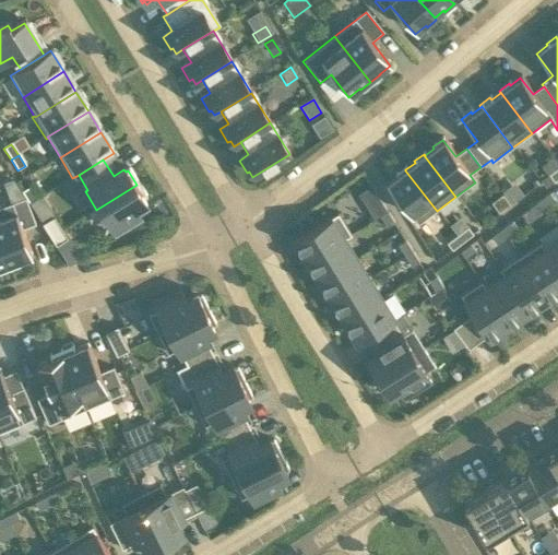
[(417,226),(437,211),(405,170),(405,169),(404,168),(394,175),(396,177),(386,185),(417,226)]
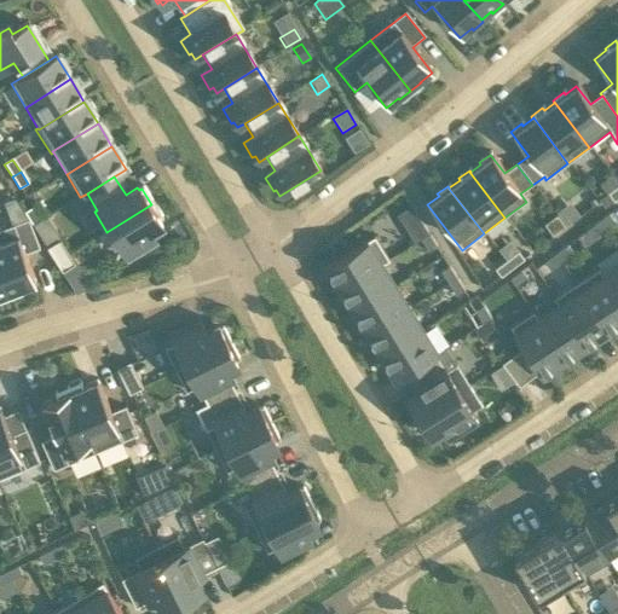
[(612,203),(617,198),(617,186),(606,195),(612,203)]
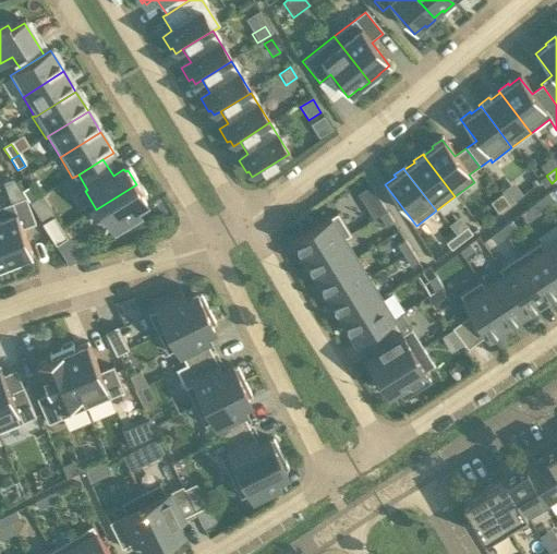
[(479,190),(501,213),(521,192),(512,183),(505,192),(491,178),(479,190)]
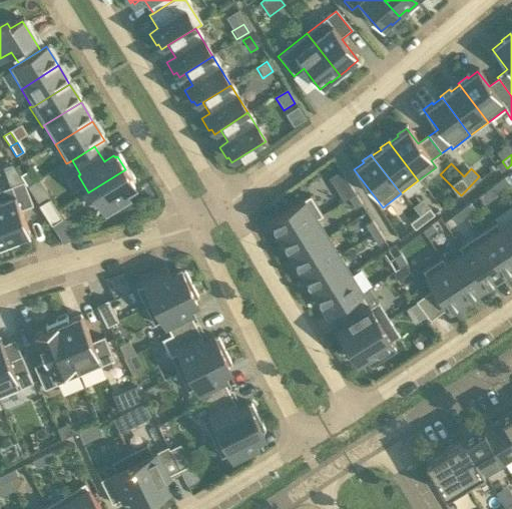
[(125,169),(88,192),(99,209),(101,207),(106,215),(119,207),(117,204),(127,198),(123,192),(133,186),(131,183),(133,182),(125,169)]
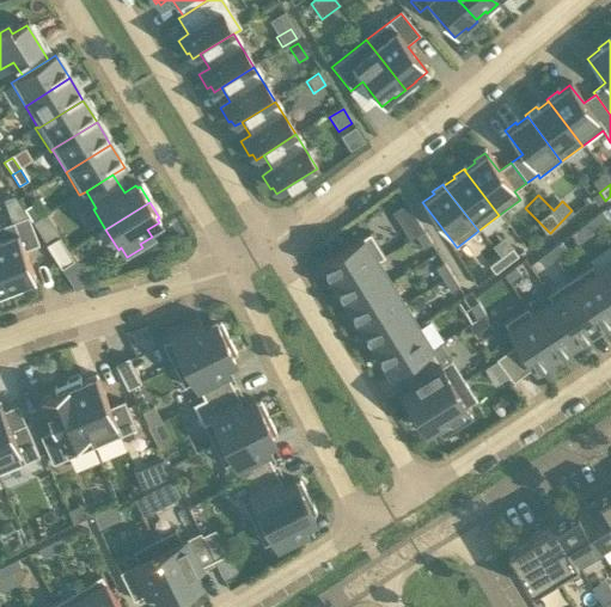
[(23,212),(31,224),(40,219),(31,206),(23,212)]
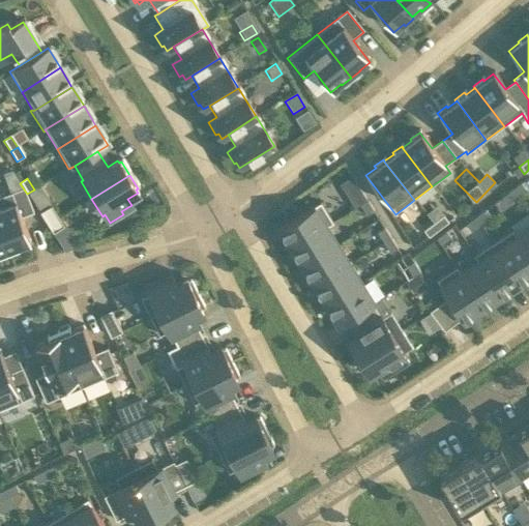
[(520,184),(510,193),(516,199),(526,192),(520,184)]
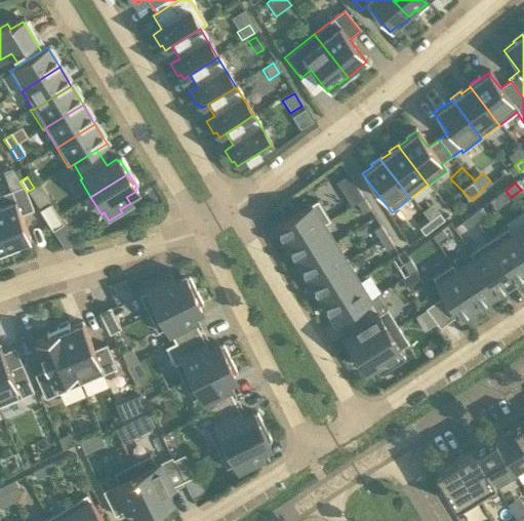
[(24,188),(0,196),(0,232),(7,251),(17,248),(17,246),(30,242),(19,216),(32,212),(24,188)]
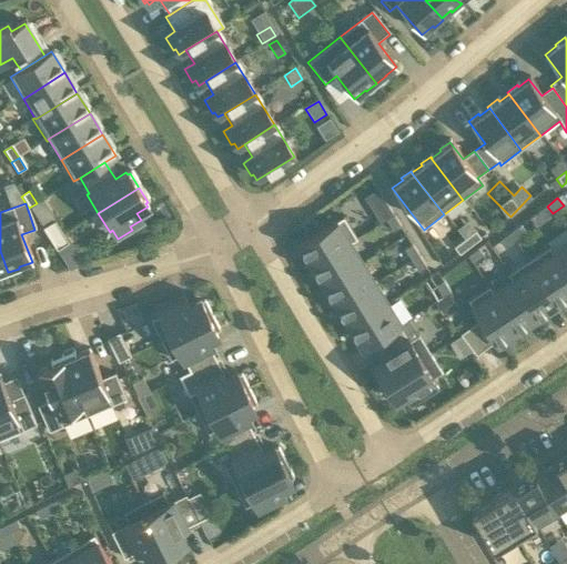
[(553,213),(547,207),(536,214),(542,222),(553,213)]
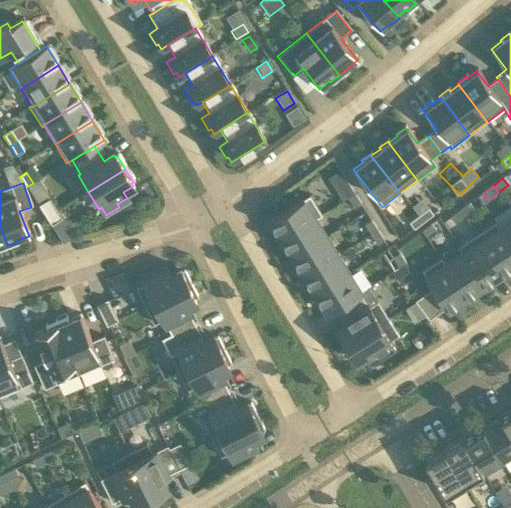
[(348,187),(336,194),(342,203),(354,195),(348,187)]
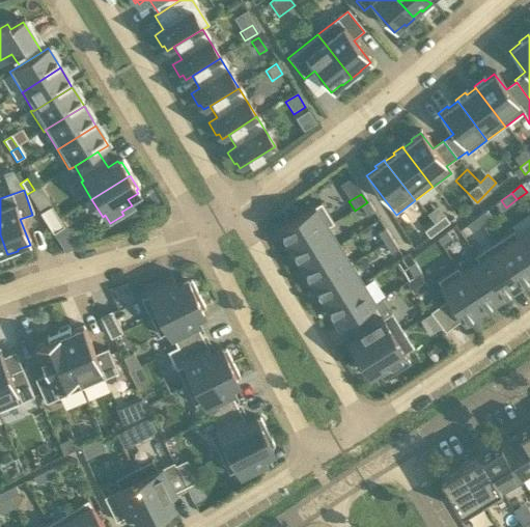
[(367,203),(360,207),(366,218),(373,214),(367,203)]
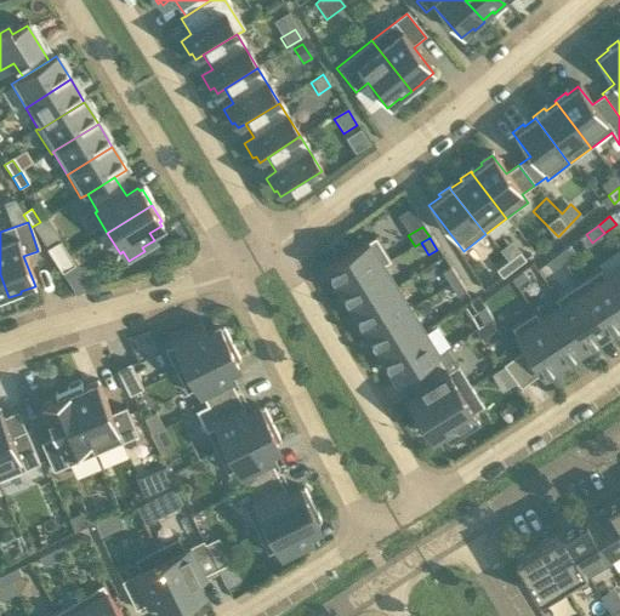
[(375,239),(326,268),(341,292),(381,267),(382,268),(390,263),(375,239)]
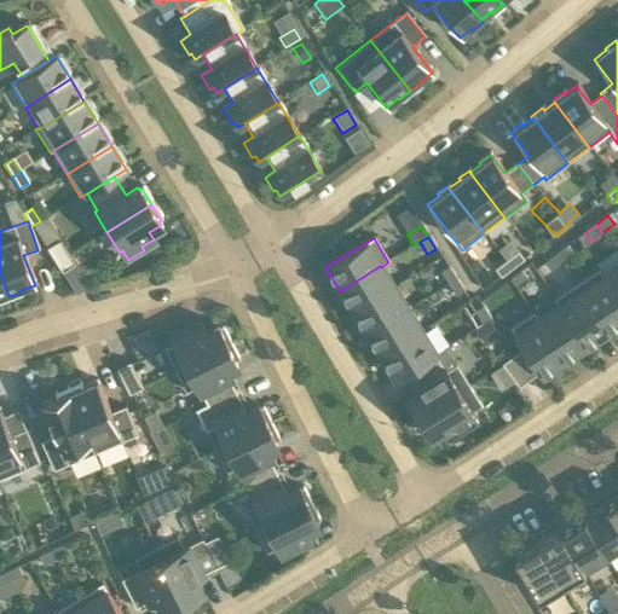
[(46,250),(53,262),(65,254),(58,242),(46,250)]
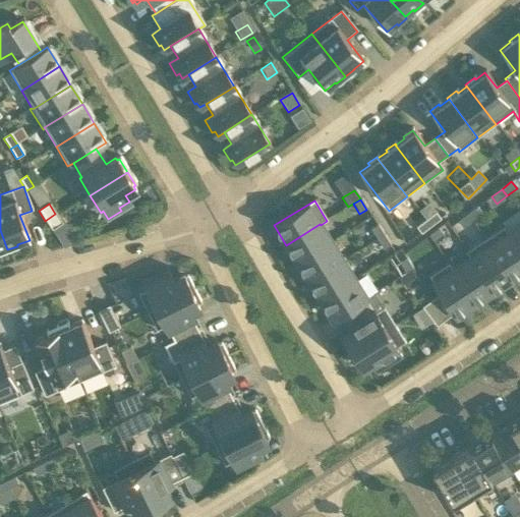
[(466,216),(471,222),(481,215),(476,208),(466,216)]
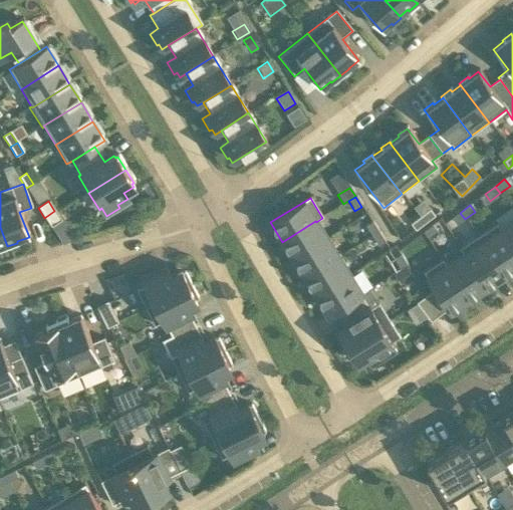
[(61,221),(54,211),(44,218),(50,227),(61,221)]
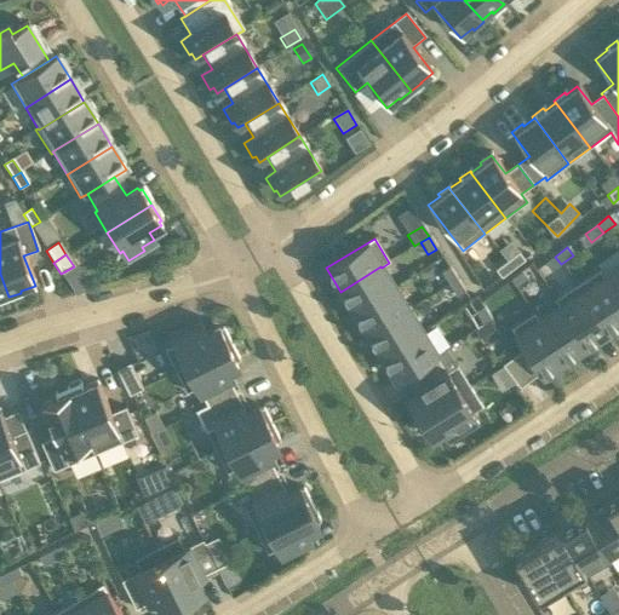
[(506,263),(511,270),(523,262),(517,254),(506,263)]
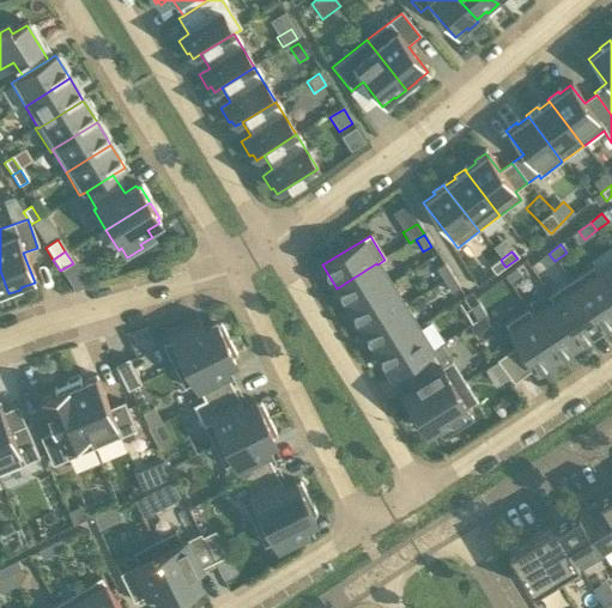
[(538,262),(544,269),(555,261),(549,254),(538,262)]
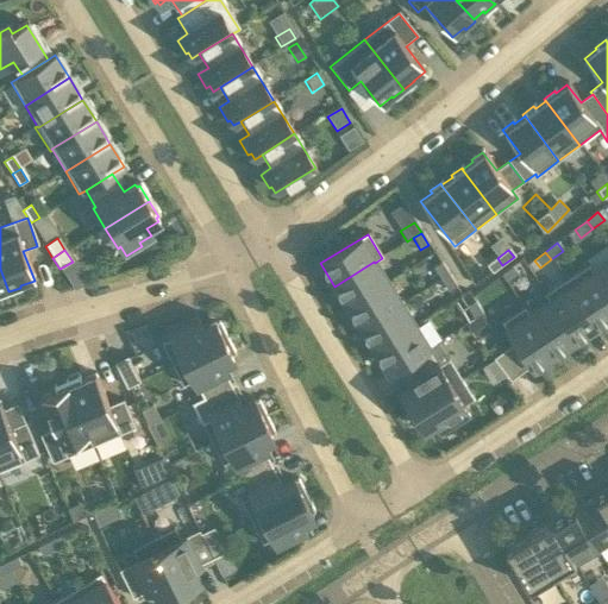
[(502,265),(497,258),(486,266),(491,275),(502,265)]
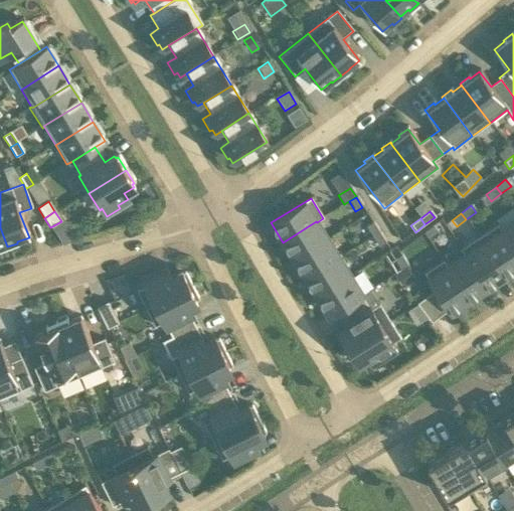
[(316,221),(283,242),(294,261),(328,239),(317,222),(316,221)]
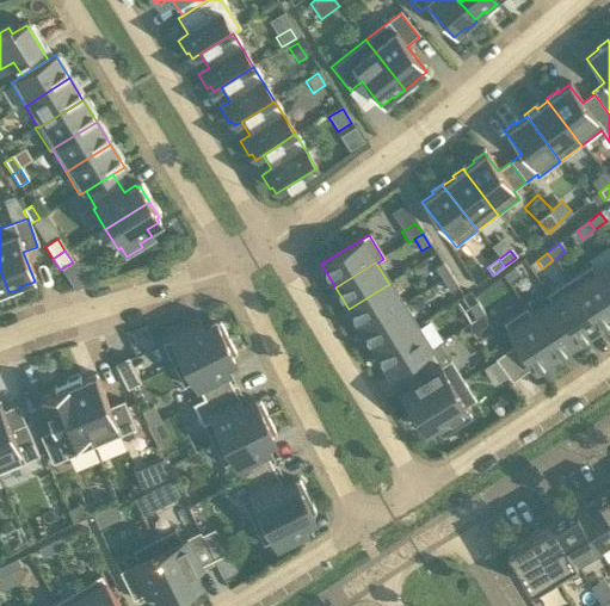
[(609,263),(595,273),(593,274),(609,300),(609,263)]
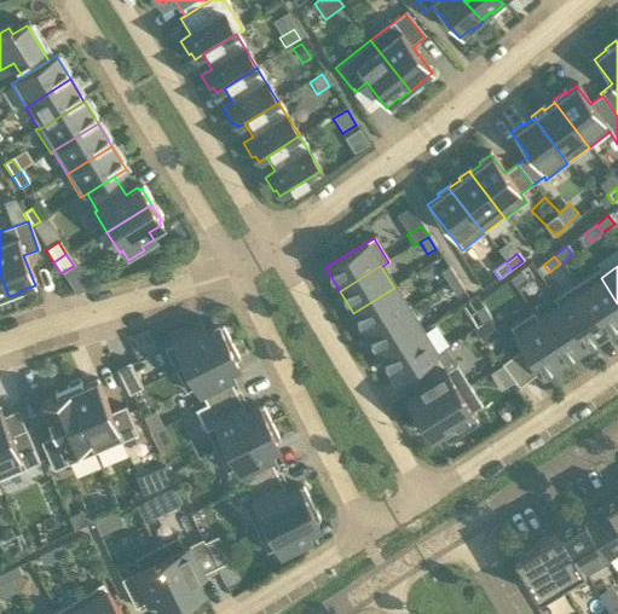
[(448,268),(440,273),(448,285),(456,281),(448,268)]
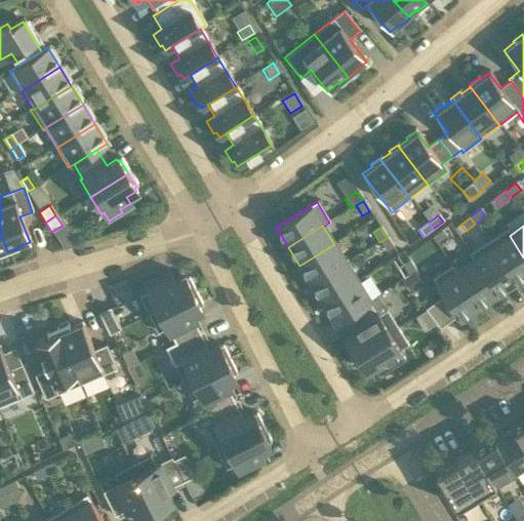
[(514,282),(523,274),(523,257),(510,236),(511,235),(507,229),(487,242),(514,282)]
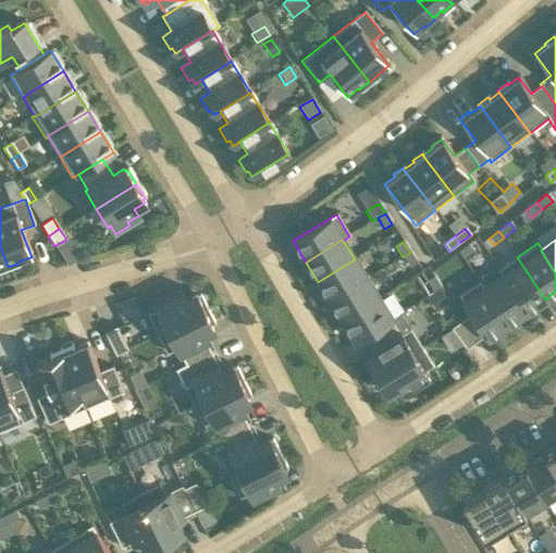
[(457,254),(462,260),(473,253),(468,245),(457,254)]
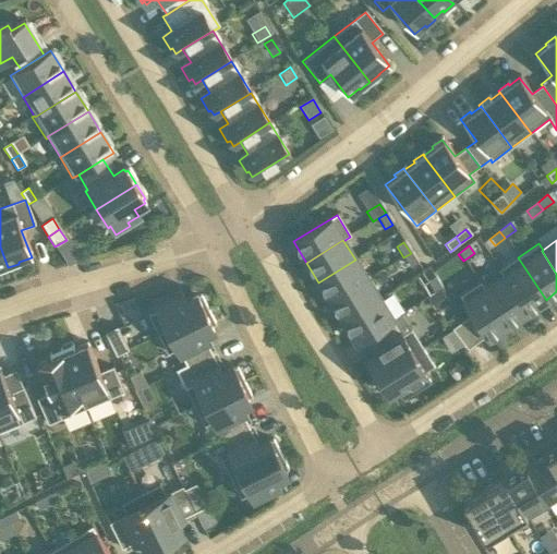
[(411,253),(403,257),(410,269),(418,264),(411,253)]
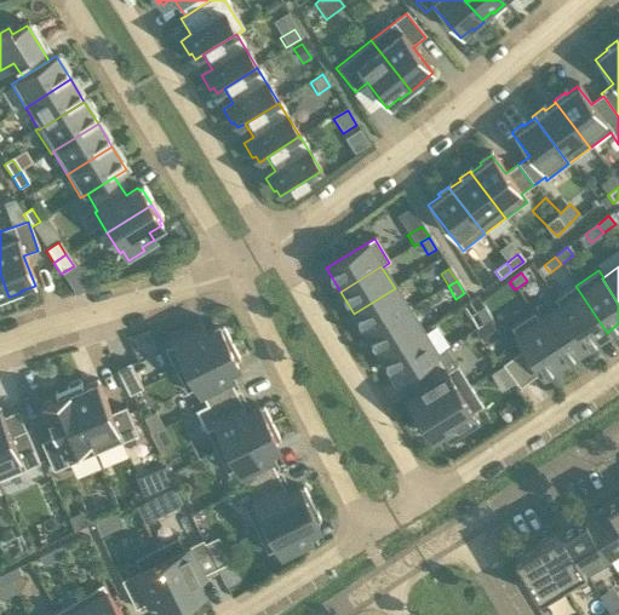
[(607,333),(575,286),(552,300),(557,308),(559,308),(585,348),(607,333)]
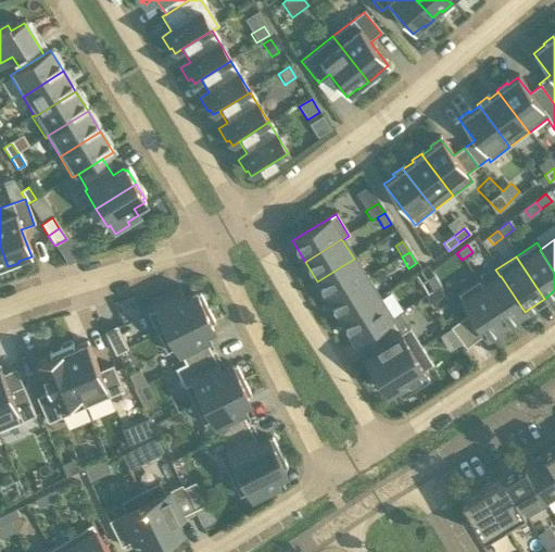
[(354,259),(317,281),(330,301),(366,279),(354,259)]
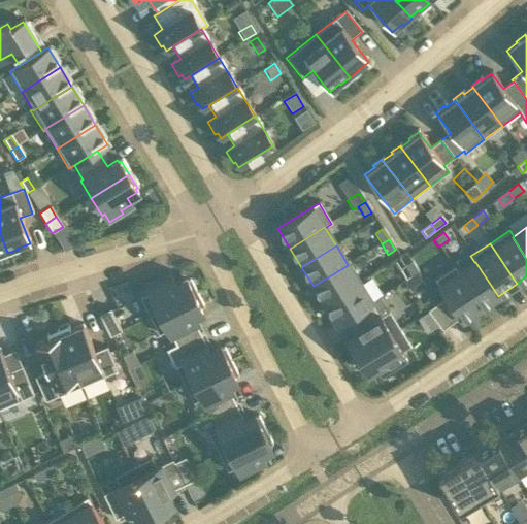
[(457,274),(480,308),(498,296),(475,262),(474,262),(458,273),(457,274)]
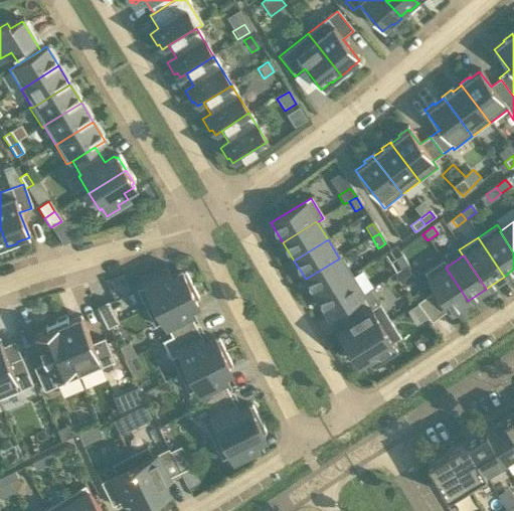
[(400,257),(394,261),(400,271),(407,267),(400,257)]
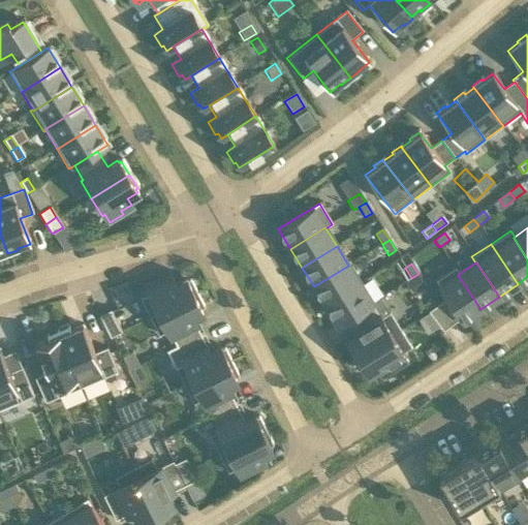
[(348,266),(314,286),(325,306),(361,284),(348,266)]
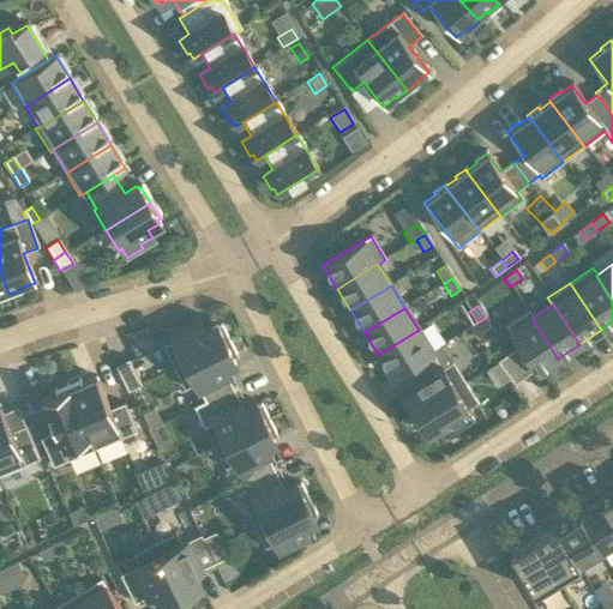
[(532,319),(533,318),(528,311),(504,326),(518,348),(509,354),(526,377),(534,371),(535,373),(558,359),(532,319)]
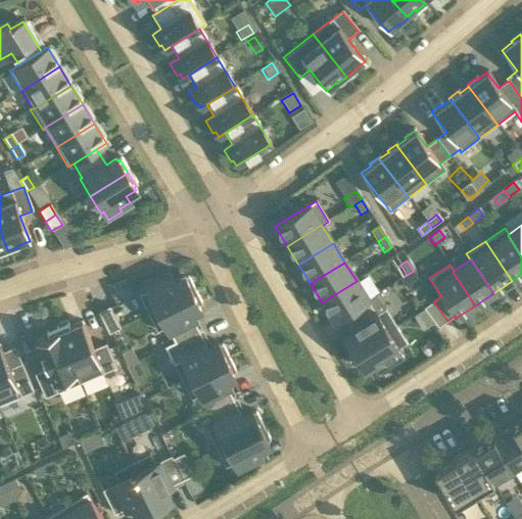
[(410,288),(420,282),(413,272),(404,278),(410,288)]
